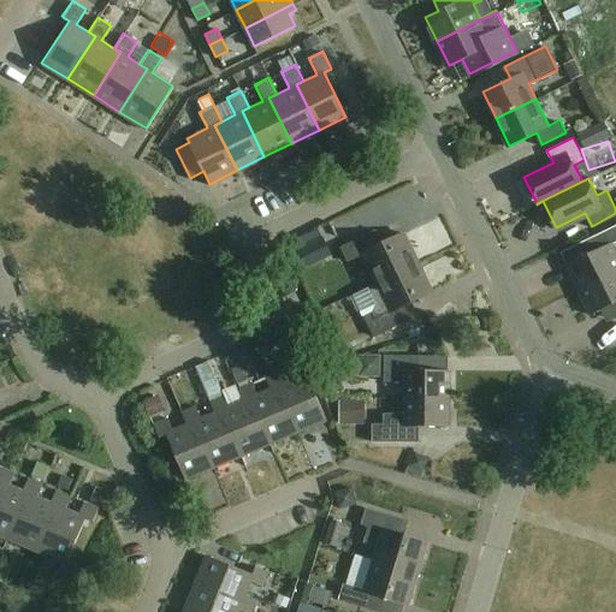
[(578,289),(615,269),(615,250),(612,242),(615,239),(615,224),(592,236),(598,249),(567,265),(578,289)]
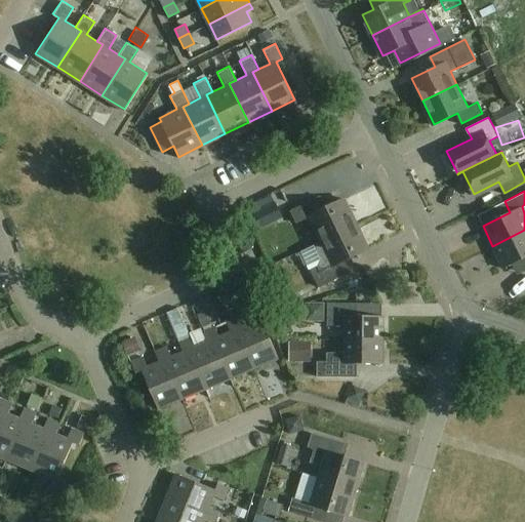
[(310,215),(321,239),(356,222),(345,198),(320,209),(314,198),(290,209),(296,222),(310,215)]
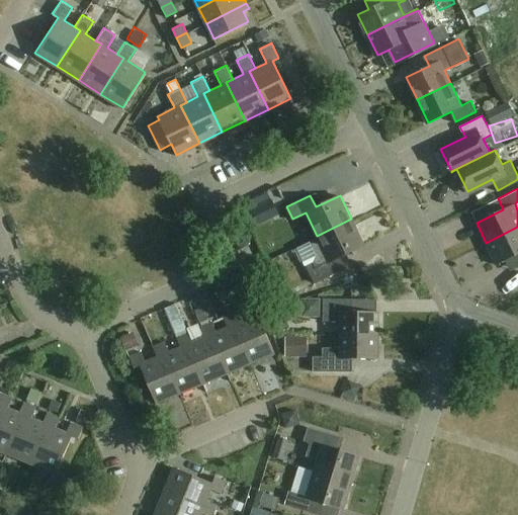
[(351,219),(317,236),(317,237),(311,240),(317,252),(314,260),(307,264),(315,281),(345,266),(339,255),(363,244),(351,219)]
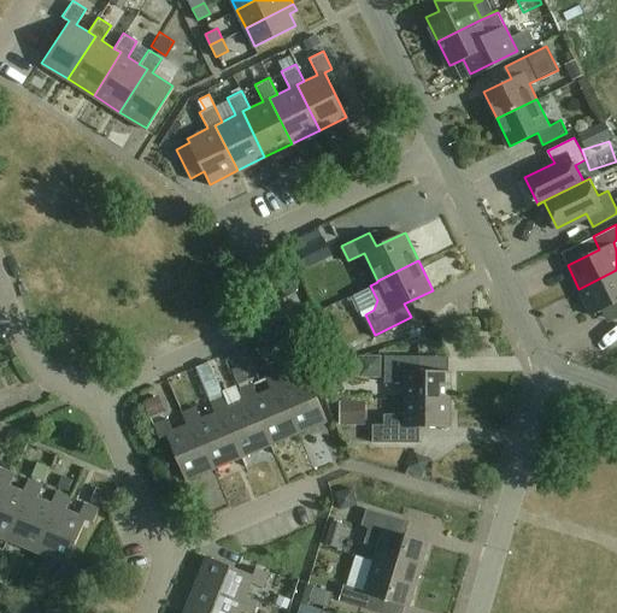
[(616,270),(579,289),(591,313),(616,300),(616,270)]
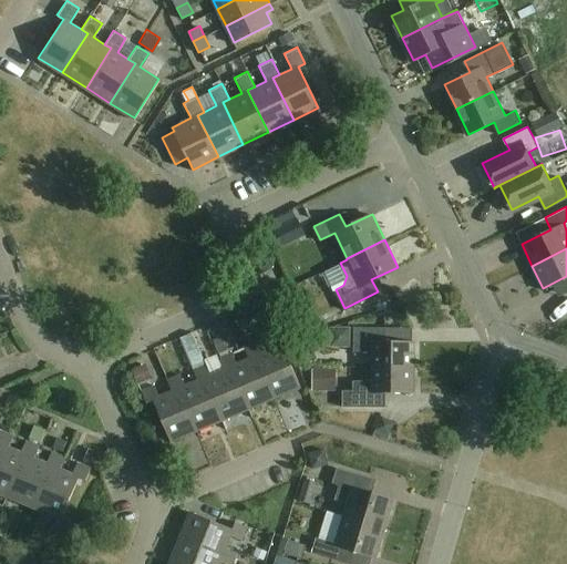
[(371,366),(413,366),(413,339),(385,339),(385,326),(353,326),(353,351),(371,351),(371,366)]
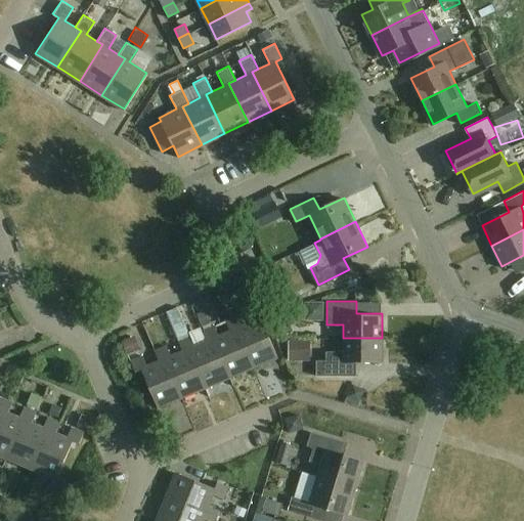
[(235,328),(253,366),(276,356),(260,316),(242,324),(236,314),(224,320),(229,330),(235,328)]
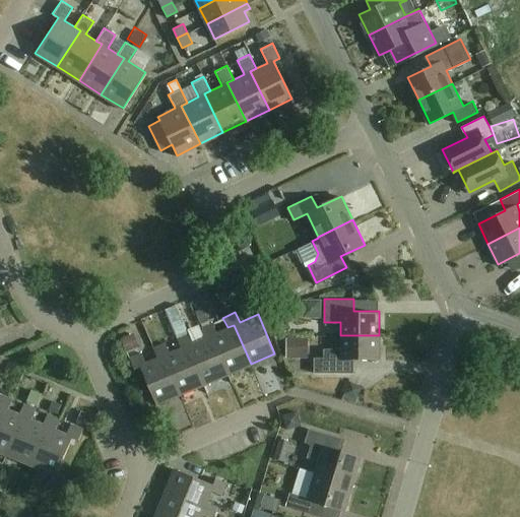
[(226,374),(251,364),(234,325),(228,327),(215,332),(211,322),(199,327),(203,337),(210,335),(226,374)]
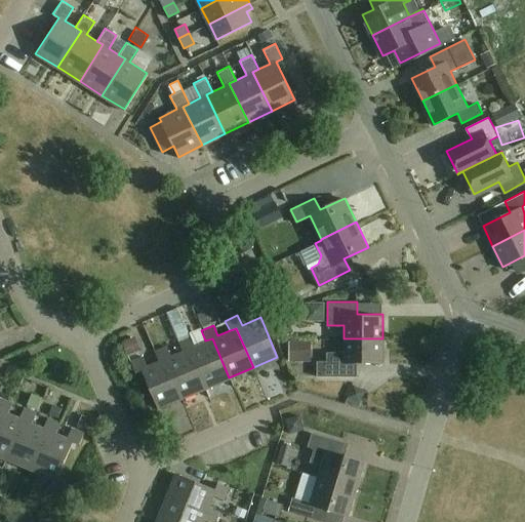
[(140,348),(134,335),(123,340),(131,358),(136,356),(134,351),(140,348)]
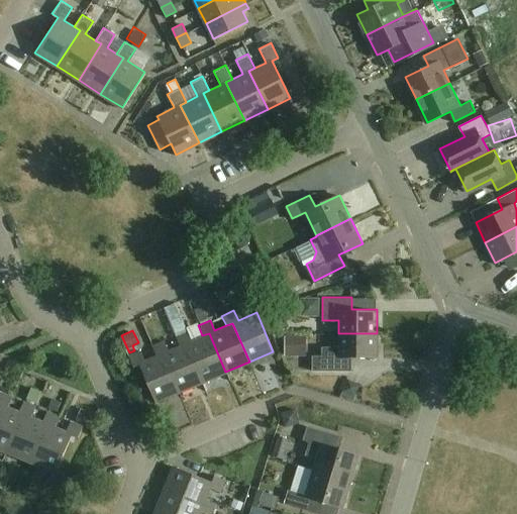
[(202,382),(225,372),(209,333),(202,335),(191,340),(186,331),(175,335),(179,345),(186,343),(202,382)]
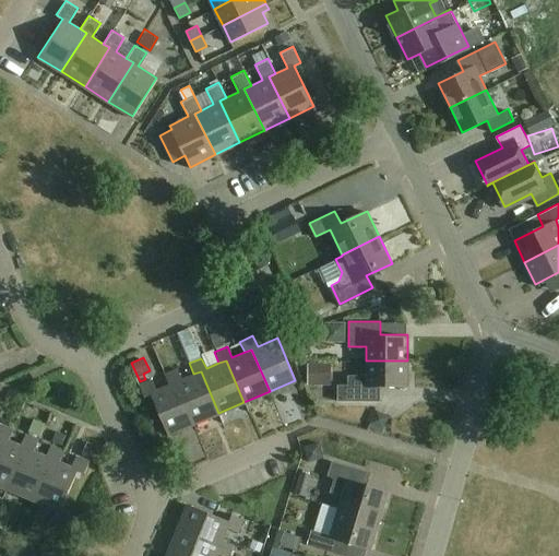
[(407,361),(366,361),(366,375),(348,375),(348,399),(380,399),(380,386),(407,386),(407,361)]
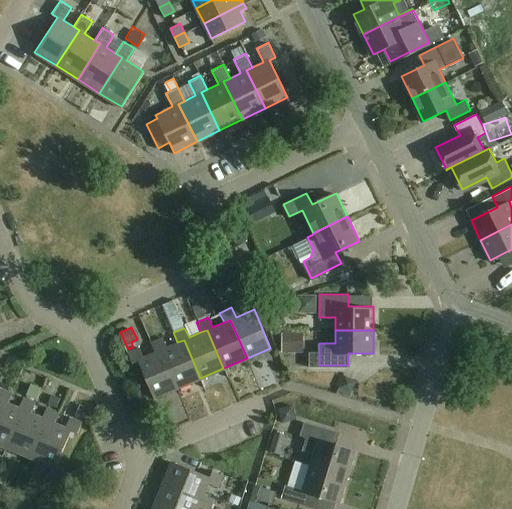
[(177,388),(200,378),(184,340),(177,342),(166,347),(162,337),(150,342),(154,352),(160,350),(177,388)]
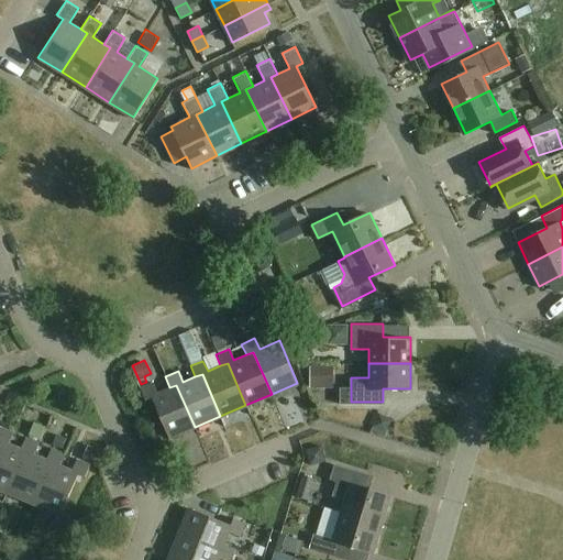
[(332,371),(331,388),(346,388),(348,371),(332,371)]
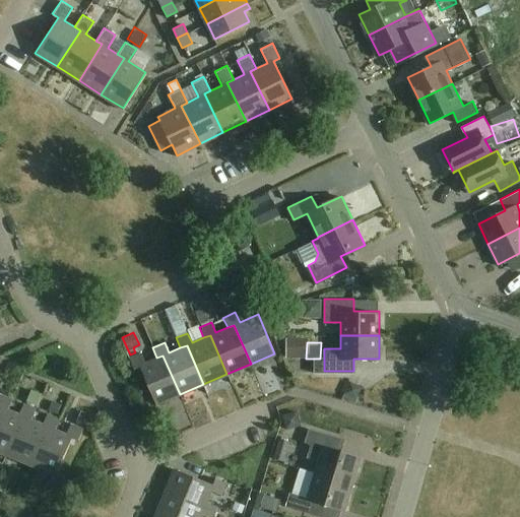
[(155,404),(180,394),(163,356),(156,358),(145,363),(140,352),(128,358),(133,369),(139,366),(155,404)]
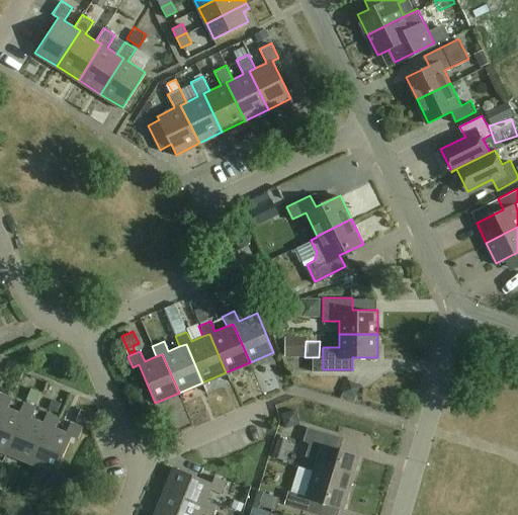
[(0,405),(6,407),(10,397),(0,392),(0,405)]
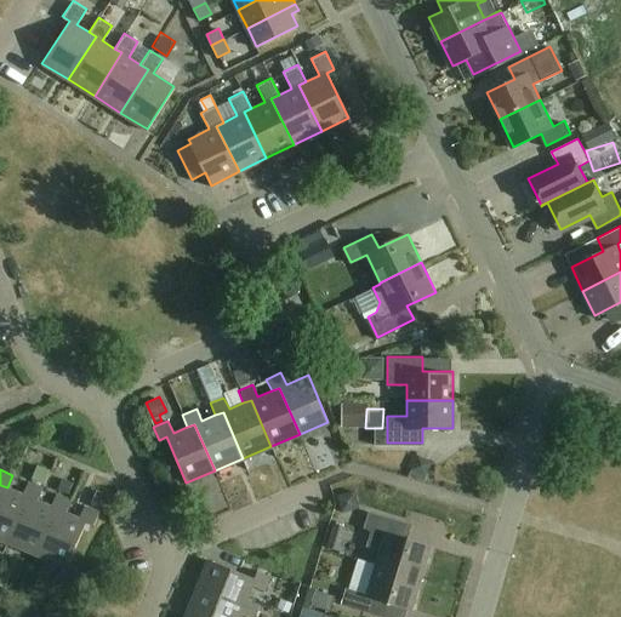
[(0,485),(0,540),(10,543),(29,496),(35,500),(40,487),(27,481),(22,493),(7,487),(0,485)]
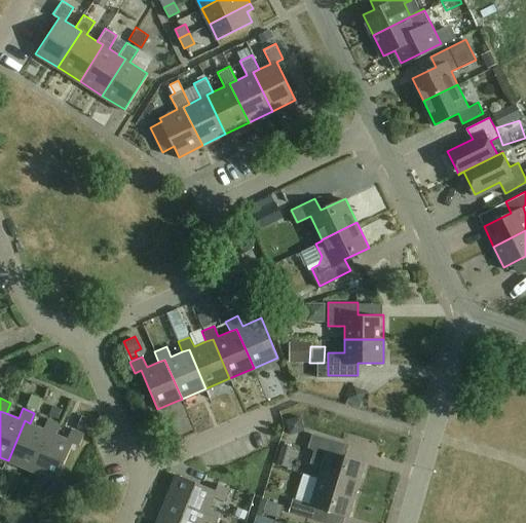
[(95,418),(82,414),(78,426),(90,431),(95,418)]
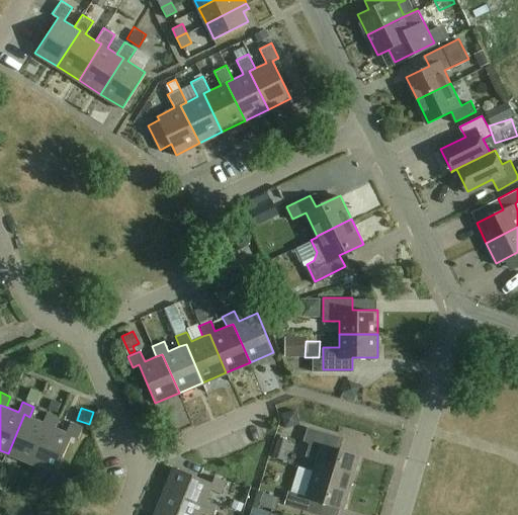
[(8,453),(31,463),(48,424),(54,427),(58,416),(46,411),(41,422),(29,417),(24,414),(8,453)]
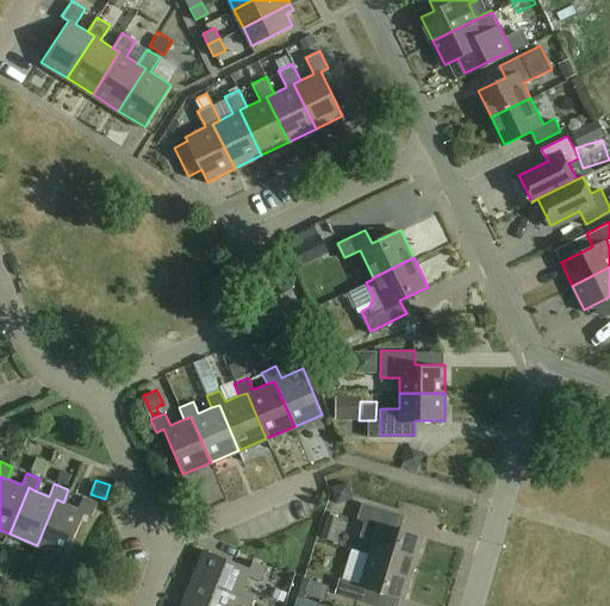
[(76,507),(63,503),(56,499),(37,545),(66,557),(85,511),(91,513),(97,501),(81,495),(76,507)]
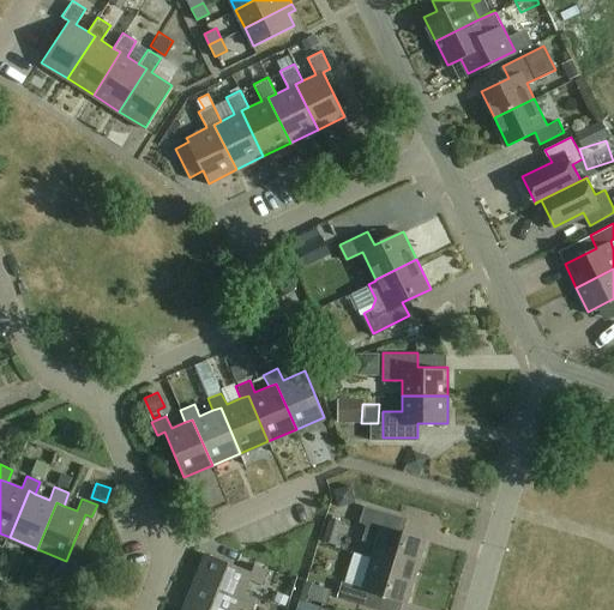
[(375,542),(372,556),(416,569),(426,539),(395,530),(399,515),(366,505),(361,520),(367,521),(362,538),(375,542)]
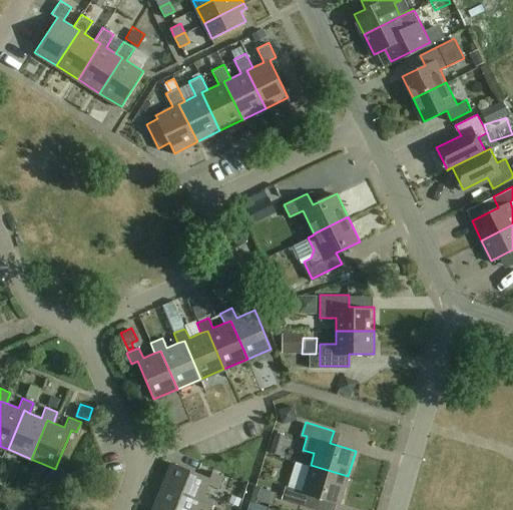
[(201,500),(203,494),(207,483),(217,487),(222,474),(212,471),(210,477),(171,461),(162,485),(201,500)]
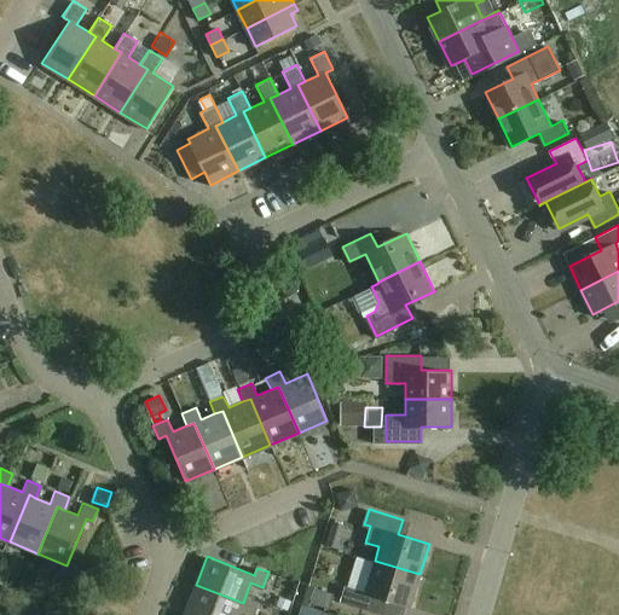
[(410,605),(420,574),(375,561),(365,591),(346,585),(341,599),(375,610),(380,596),(410,605)]
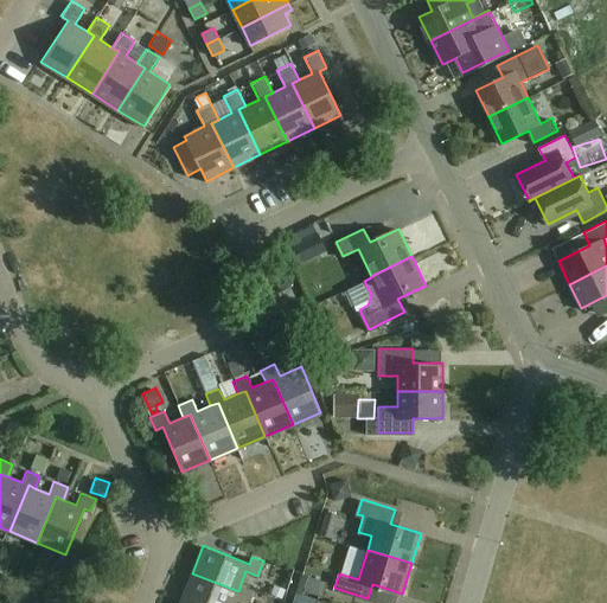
[(192,573),(180,602),(184,602),(232,602),(235,598),(246,602),(247,602),(253,589),(241,584),(238,591),(192,573)]
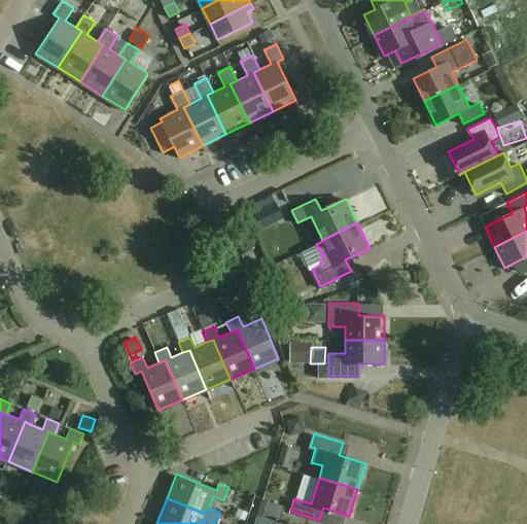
[(285,504),(268,499),(264,512),(281,517),(285,504)]
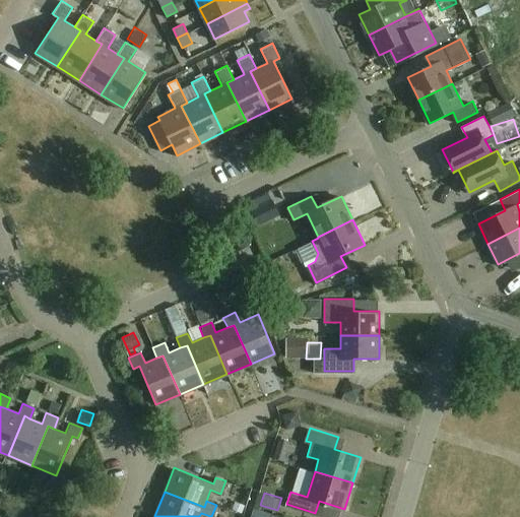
[(255,507),(251,516),(270,516),(272,512),(255,507)]
